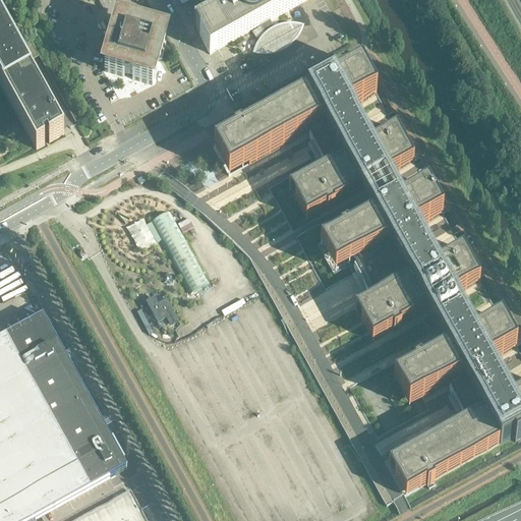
[(290,10),(307,0),(243,0),(212,18),(208,20),(193,29),(194,29),(195,27),(199,35),(200,37),(199,37),(210,55),(226,45),(250,32),(258,27),(261,29),(259,30),(258,30),(258,31),(258,32),(258,33),(259,34),(261,34),(262,34),(263,33),(263,32),(266,35),(264,37),(263,38),(262,39),(259,41),(258,44),(256,46),(255,49),(254,51),(254,53),(253,54),(257,55),(259,55),(262,55),(265,55),(268,55),(270,55),(273,55),(276,54),(278,53),(281,52),(283,51),(285,50),(286,49),(288,48),(291,46),(292,44),(294,42),(296,40),(297,38),(298,36),(300,34),(301,32),(301,30),(302,26),(299,26),(295,25),(293,25),(291,25),(288,25),(286,25),(283,26),(280,26),(277,27),(274,30),(270,21),(290,10)]
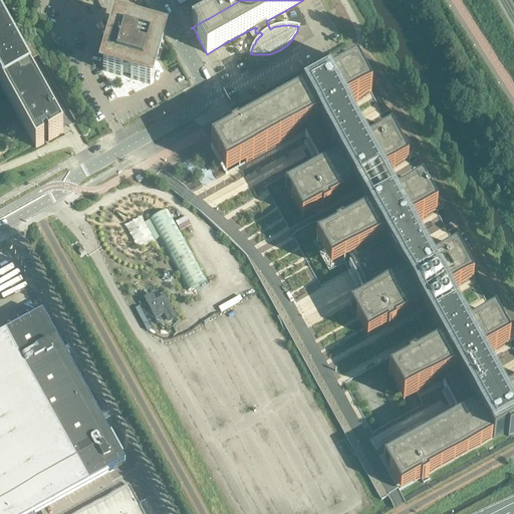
[(21,58),(15,47),(0,19),(0,75),(0,76),(0,75),(0,84),(27,133),(33,145),(33,146),(36,150),(44,145),(42,141),(44,140),(46,139),(48,143),(63,135),(29,72),(24,64),(21,58)]
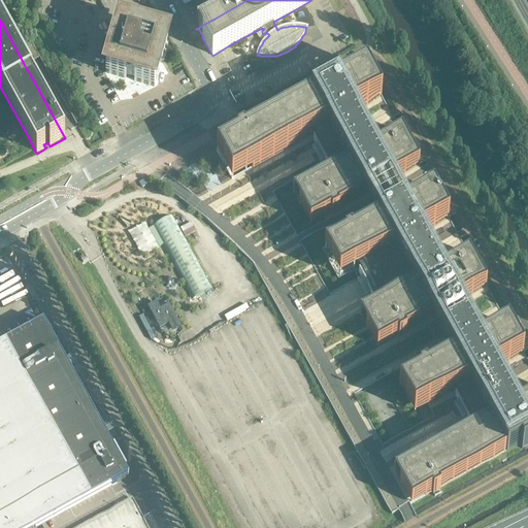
[(162,59),(168,39),(149,33),(147,36),(138,33),(139,31),(120,25),(114,41),(113,44),(117,45),(116,47),(113,47),(112,46),(111,46),(110,46),(110,47),(109,47),(109,48),(109,50),(110,50),(110,51),(111,51),(112,51),(114,52),(114,54),(111,54),(110,57),(106,69),(105,73),(126,78),(126,76),(135,78),(134,81),(154,87),(160,67),(157,66),(158,63),(159,61),(159,59),(160,58),(162,59)]
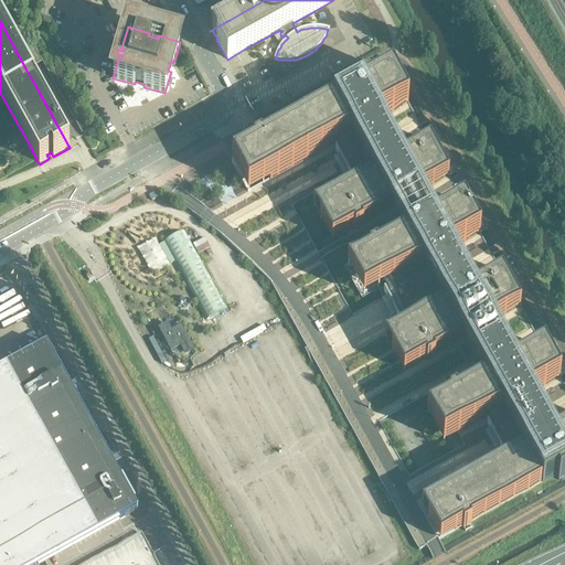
[(107,57),(118,61),(119,57),(123,57),(123,55),(120,54),(119,54),(118,54),(118,53),(117,53),(117,52),(117,51),(118,51),(118,50),(119,50),(120,50),(121,51),(124,51),(125,49),(121,48),(123,44),(112,42),(107,57)]
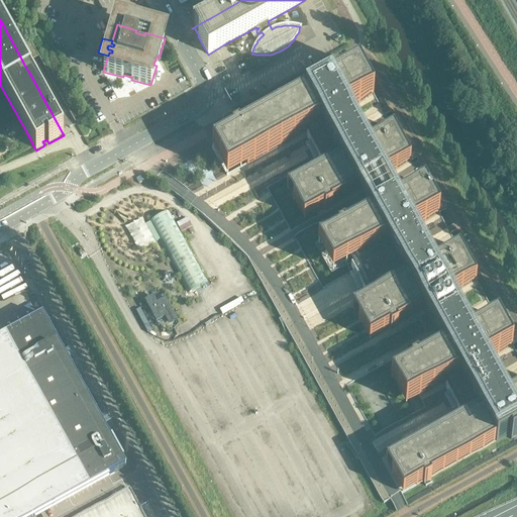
[(21,59),(24,65),(38,57),(39,57),(35,50),(21,59)]
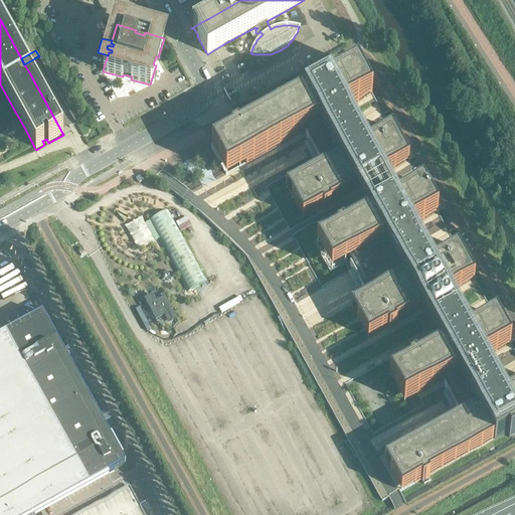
[(410,163),(409,163),(408,161),(407,159),(407,158),(406,157),(405,155),(394,134),(391,130),(389,126),(386,122),(384,118),(383,115),(380,110),(379,108),(373,97),(371,95),(372,95),(357,67),(356,67),(331,81),(331,82),(324,86),(323,84),(322,82),(321,81),(314,86),(316,89),(317,90),(310,94),(304,98),(293,104),(273,114),(271,116),(264,120),(245,129),(240,132),(239,133),(238,133),(237,131),(233,133),(232,134),(230,135),(231,137),(246,164),(242,166),(237,169),(231,172),(227,174),(226,175),(216,180),(210,184),(203,187),(193,193),(195,195),(193,199),(189,204),(201,214),(246,256),(265,290),(280,317),(283,323),(289,333),(291,336),(346,437),(348,441),(353,450),(357,457),(382,502),(389,498),(398,493),(401,491),(407,487),(414,484),(420,481),(421,480),(422,482),(424,481),(427,479),(428,478),(430,478),(428,476),(462,458),(463,457),(477,449),(493,441),(494,440),(506,434),(507,433),(507,434),(509,438),(511,437),(512,436),(513,436),(514,434),(514,431),(514,430),(514,428),(514,427),(514,352),(512,347),(510,344),(509,342),(508,341),(508,339),(507,338),(495,317),(491,309),(488,304),(485,298),(484,296),(474,279),(460,253),(459,251),(457,247),(457,246),(456,245),(449,232),(446,227),(445,226),(443,222),(441,217),(438,212),(435,208),(435,207),(434,206),(433,204),(423,187),(422,185),(421,184),(416,175),(414,171),(412,167),(410,164),(410,163)]
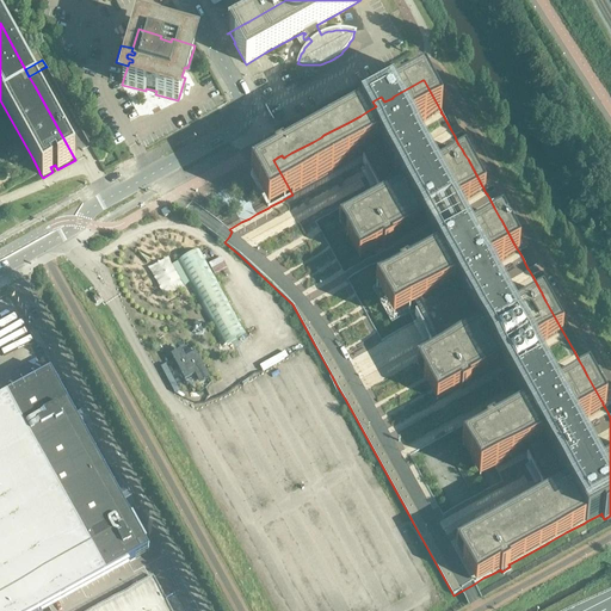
[(288,197),(292,195),(275,162),(251,176),(251,178),(252,179),(257,187),(260,193),(264,199),(265,202),(266,204),(269,208),(275,204),(282,201),(288,197)]
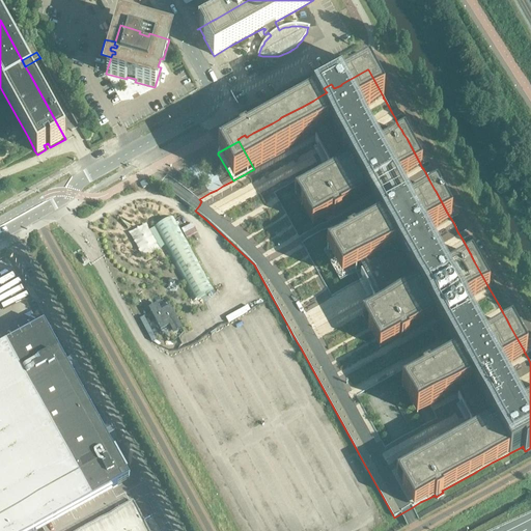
[(189,205),(195,211),(199,205),(201,201),(199,199),(210,193),(217,190),(223,186),(233,180),(234,179),(219,151),(218,152),(197,164),(190,168),(184,171),(171,178),(165,174),(162,177),(157,182),(174,195),(189,205)]
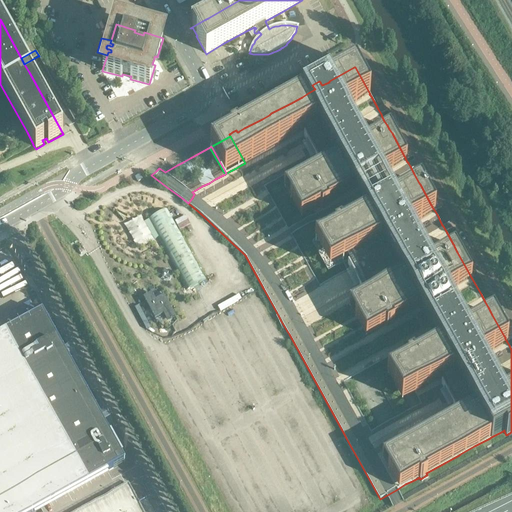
[(150,242),(157,238),(164,250),(186,291),(206,280),(169,213),(167,210),(148,220),(155,234),(148,238),(150,242)]
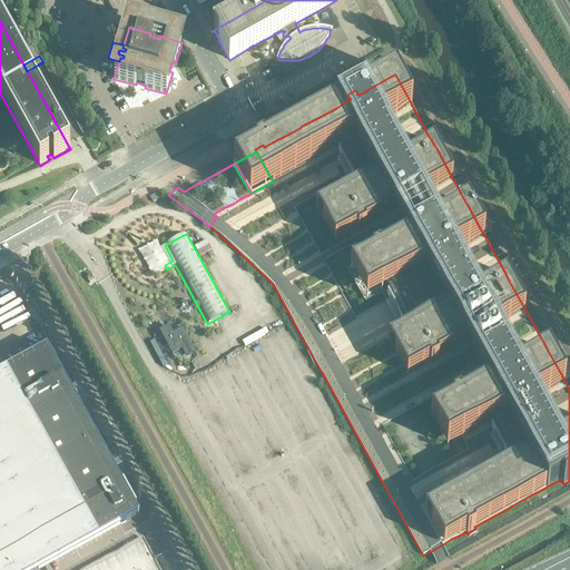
[(206,239),(194,246),(199,256),(212,249),(206,239)]
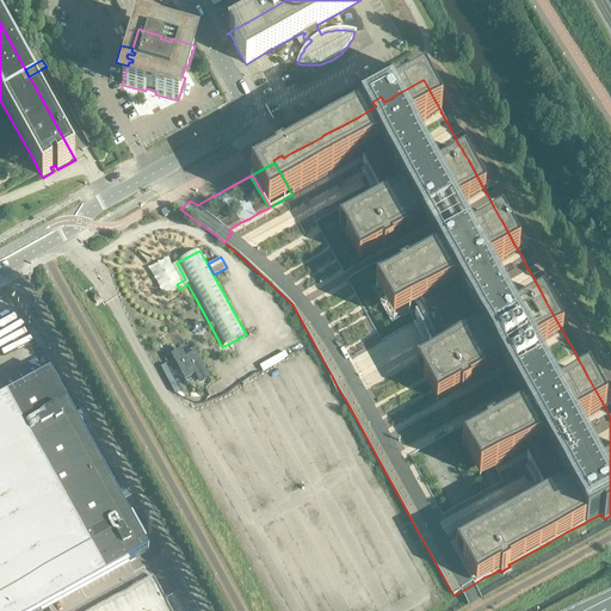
[(183,356),(173,360),(174,364),(178,370),(186,387),(197,381),(208,376),(193,350),(185,355),(183,356)]
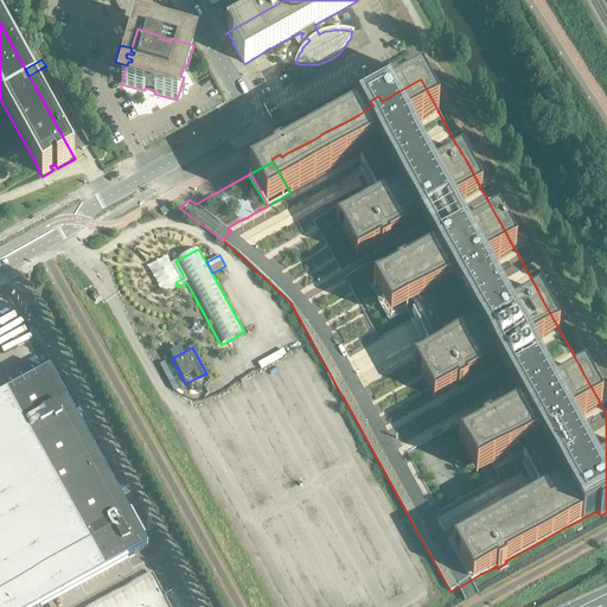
[(172,358),(181,353),(179,349),(170,355),(172,358)]
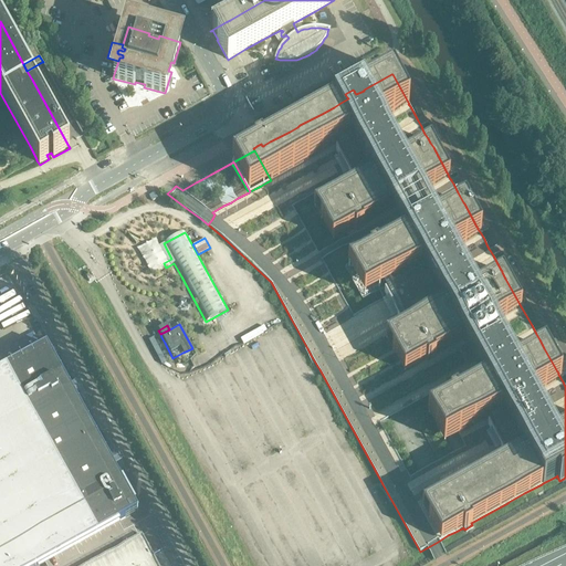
[(241,339),(243,344),(266,331),(264,326),(241,339)]
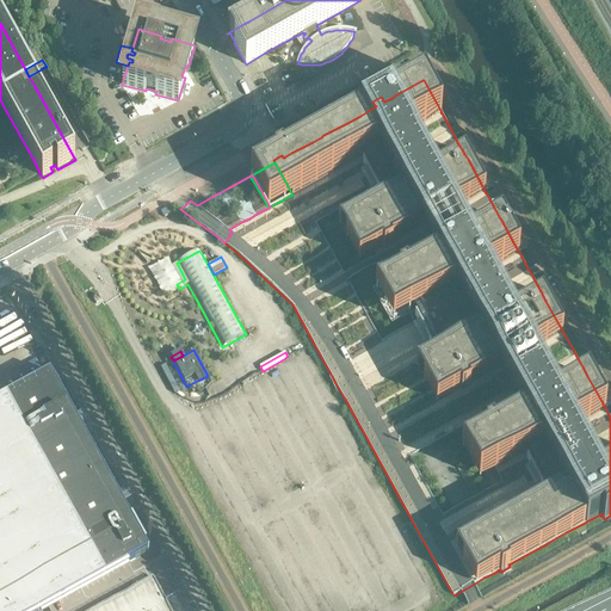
[(166,364),(161,366),(174,393),(179,389),(171,374),(167,368),(166,364)]
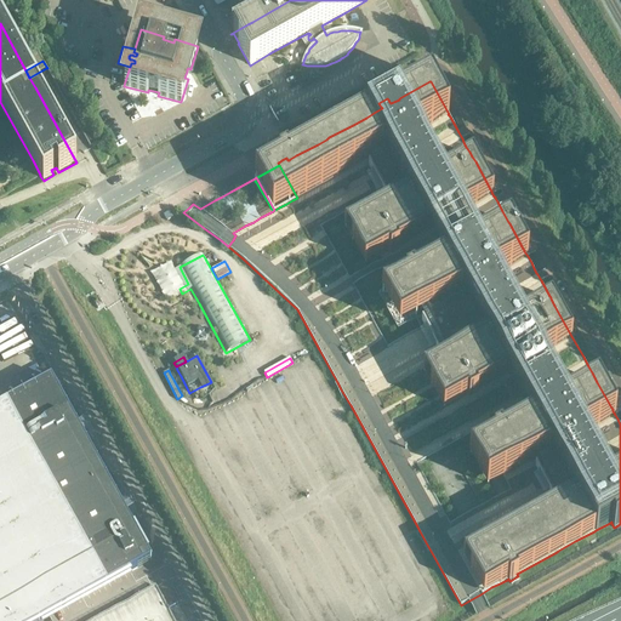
[(177,370),(170,374),(174,380),(181,376),(177,370)]
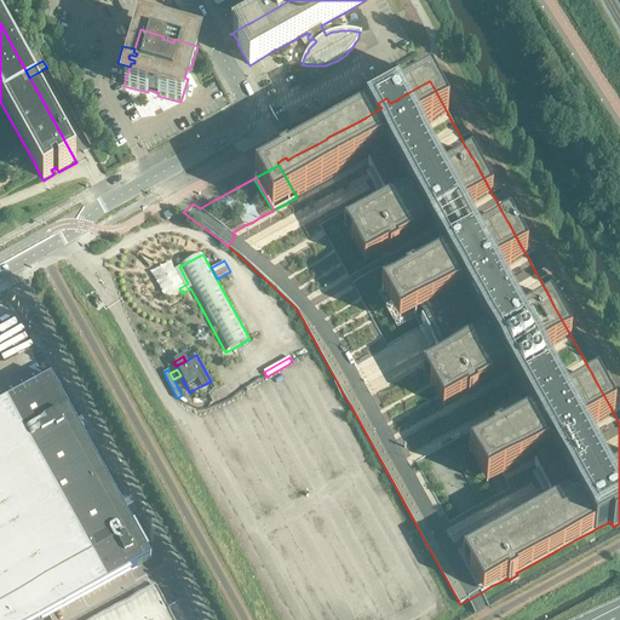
[(44,619),(137,568),(143,564),(151,561),(145,551),(144,549),(136,533),(124,511),(122,509),(115,498),(105,480),(93,458),(91,452),(85,441),(82,436),(80,432),(78,429),(69,412),(68,409),(56,389),(51,379),(0,407),(0,619),(44,619)]
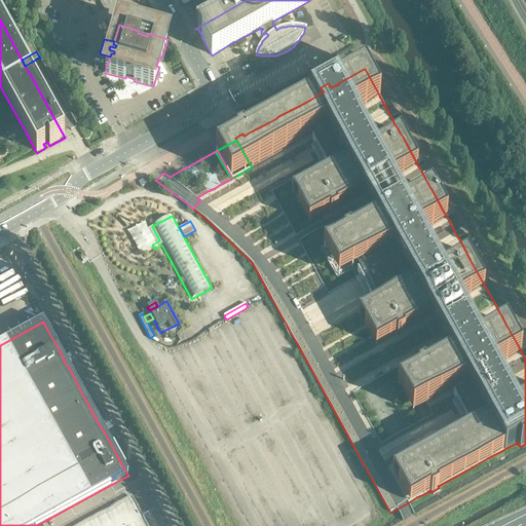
[(179,324),(170,328),(172,332),(181,327),(179,324)]
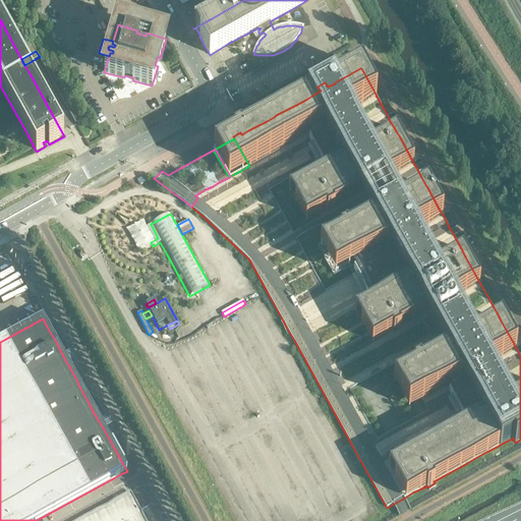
[(146,520),(141,512),(130,493),(77,520),(146,520)]
